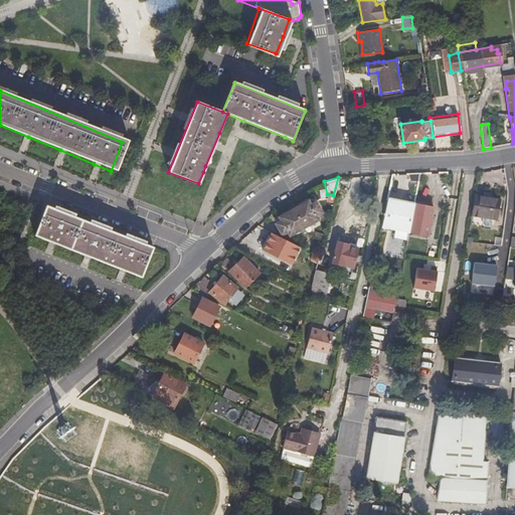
[(499,198),(474,194),(471,215),(496,218),(499,198)]
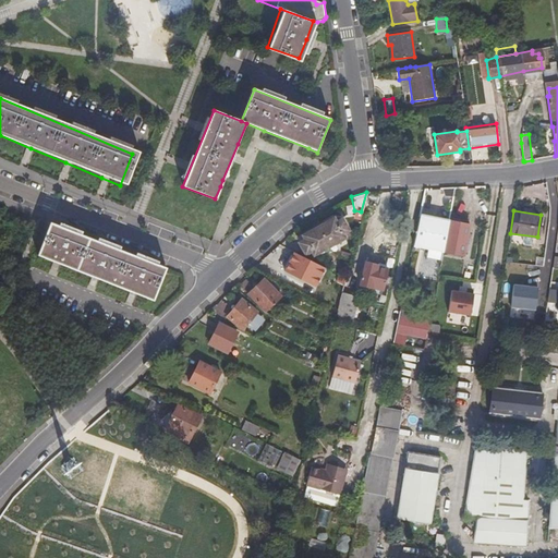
[(446,229),(448,218),(419,213),(413,244),(443,250),(446,229)]
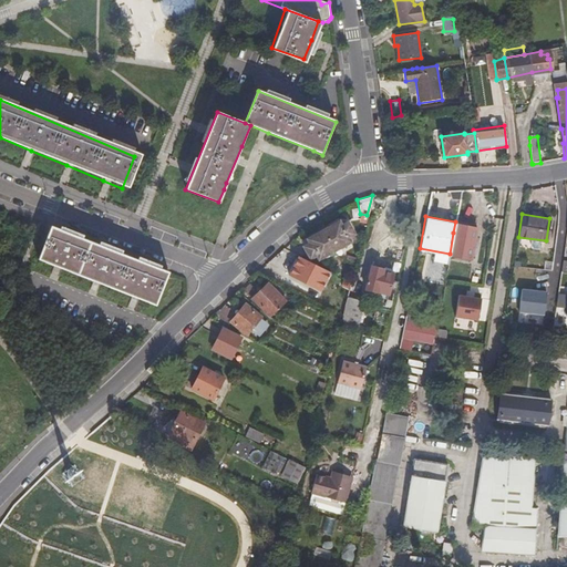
[(338,222),(322,230),(333,250),(349,241),(347,237),(352,234),(347,223),(340,225),(338,222)]
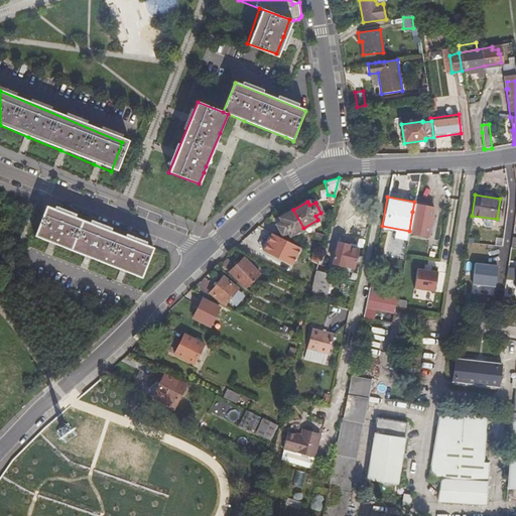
[(433,206),(414,202),(412,212),(409,231),(428,235),(433,206)]
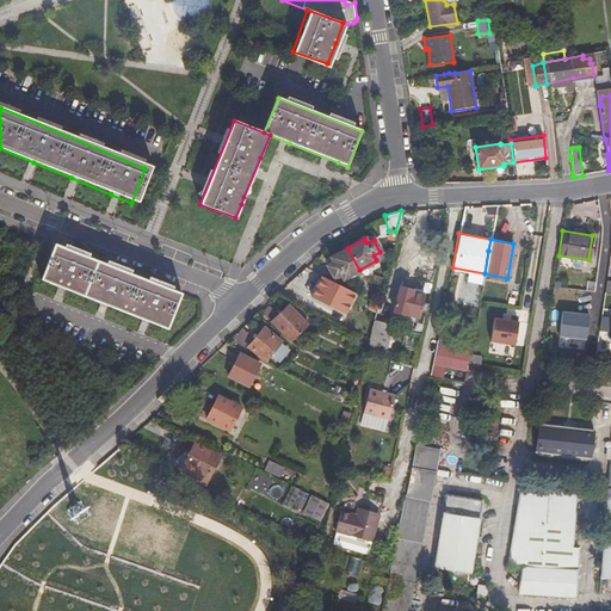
[(168,329),(183,294),(168,288),(127,271),(81,253),(57,244),(43,279),(168,329)]
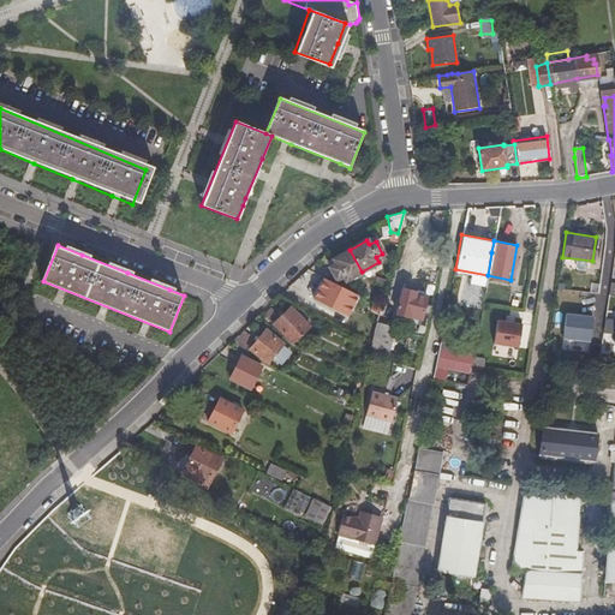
[(362,272),(350,250),(333,260),(334,263),(328,267),(335,279),(341,275),(344,280),(362,272)]
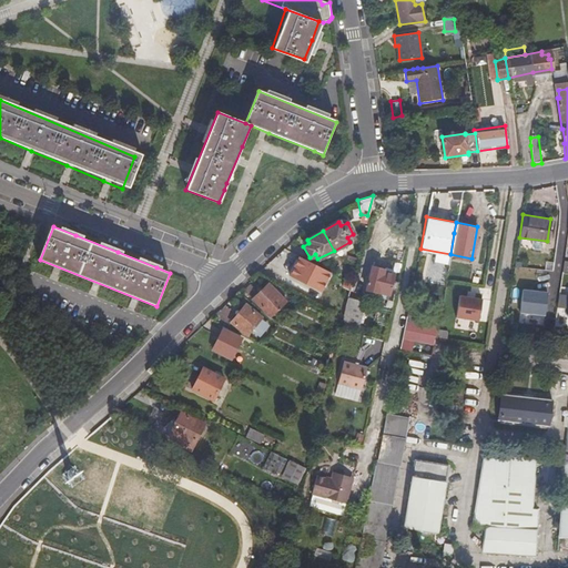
[(283,276),(318,291),(328,270),(292,255),(283,276)]
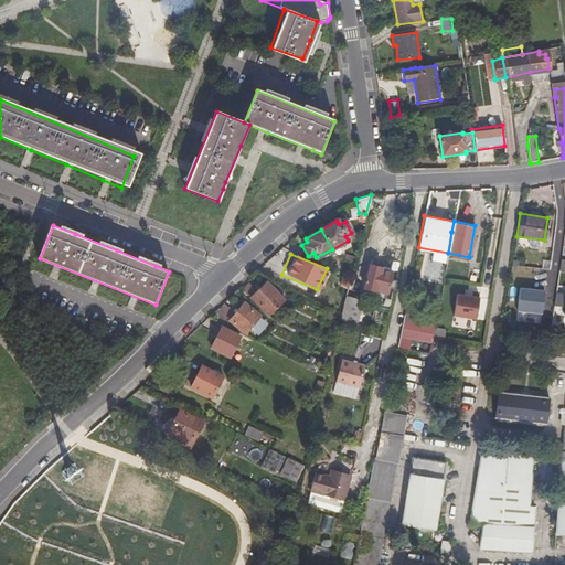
[(386,294),(392,272),(382,269),(381,268),(369,265),(364,287),(386,294)]
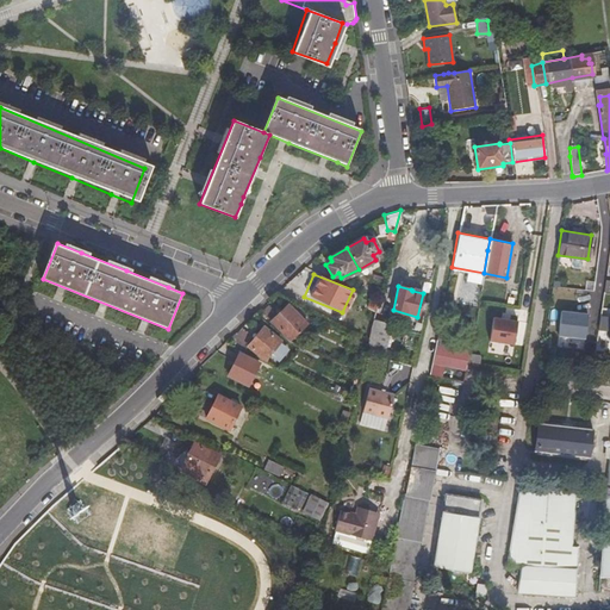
[(374,317),(378,302),(367,297),(363,313),(365,315),(363,324),(372,327),(374,317)]
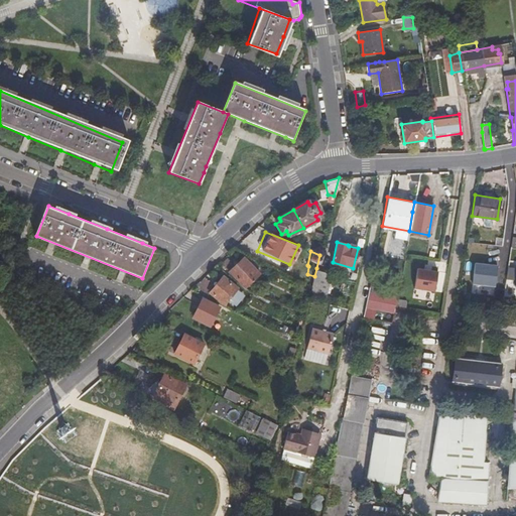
[(242,284),(244,285),(257,273),(242,258),(229,271),(242,284)]
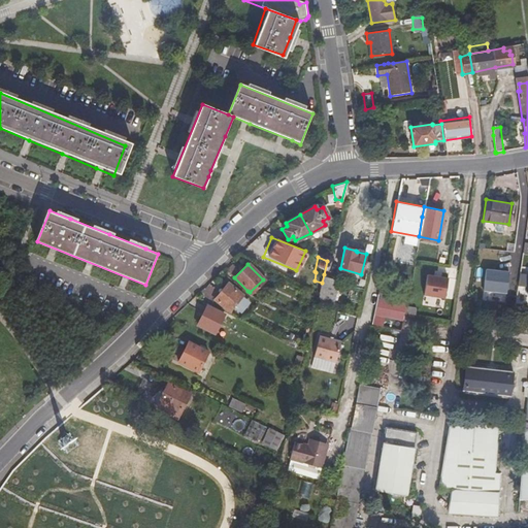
[(481,268),(480,291),(507,292),(507,268),(481,268)]
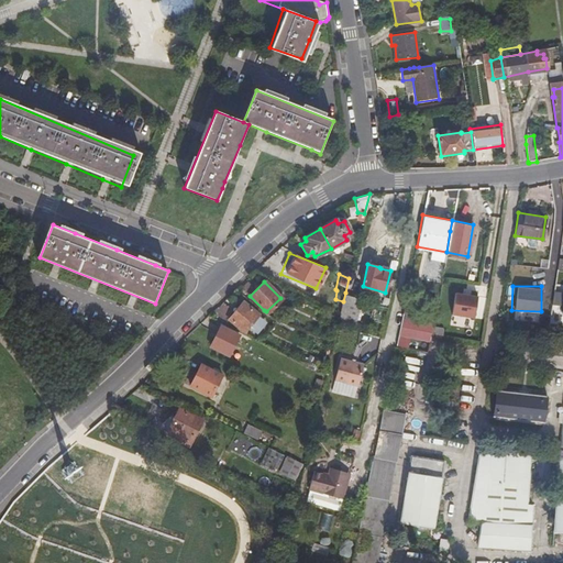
[(484,313),(487,298),(478,296),(479,294),(452,289),(449,311),(476,316),(476,312),(484,313)]
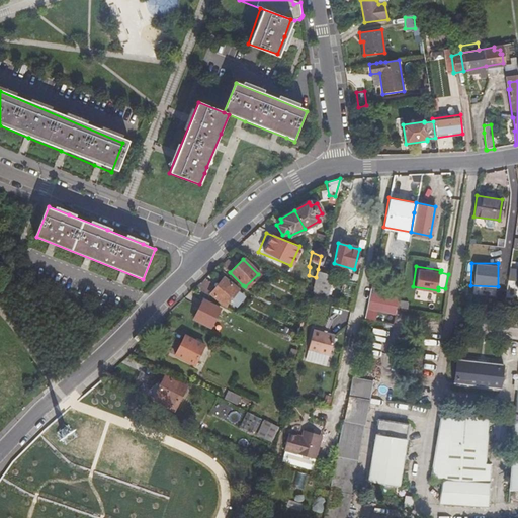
[(329,272),(318,269),(316,277),(313,287),(312,293),(323,296),(329,272)]
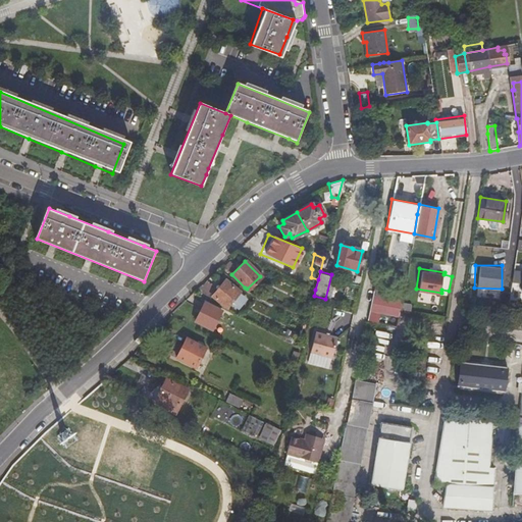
[(225,307),(239,291),(224,279),(212,296),(225,307)]
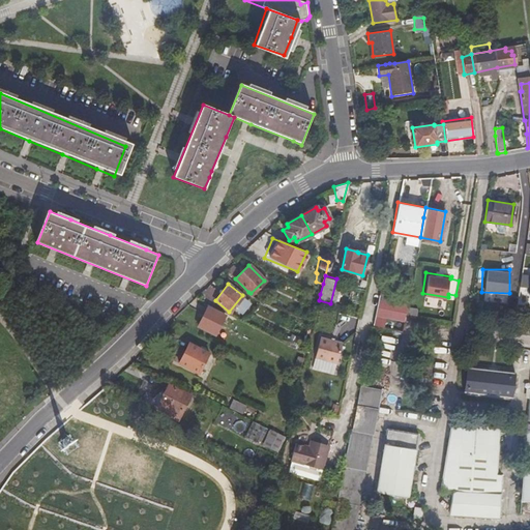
[(406,306),(379,301),(377,314),(375,314),(374,322),(384,324),(386,314),(405,318),(406,306)]
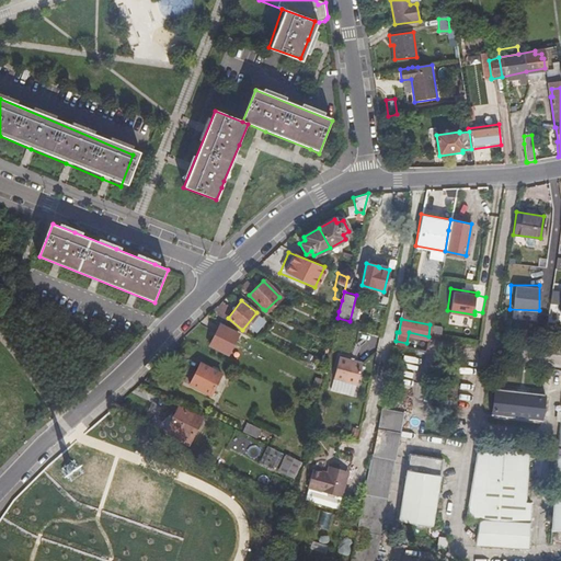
[(227,353),(237,333),(218,324),(208,343),(227,353)]
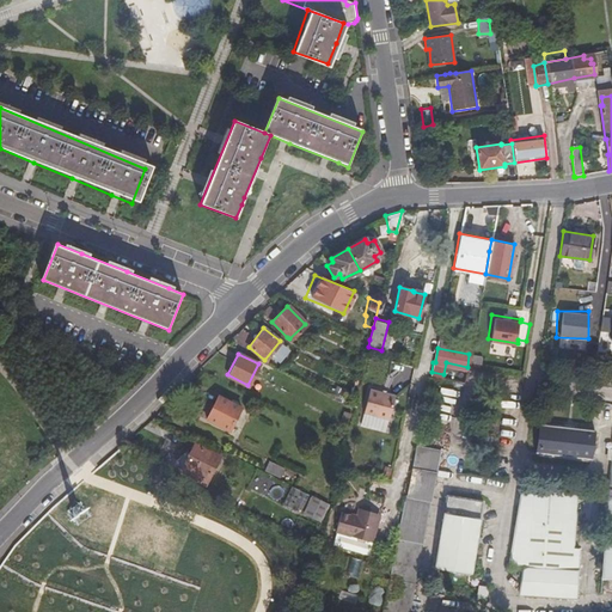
[(471,354),(470,362),(483,365),(484,357),(471,354)]
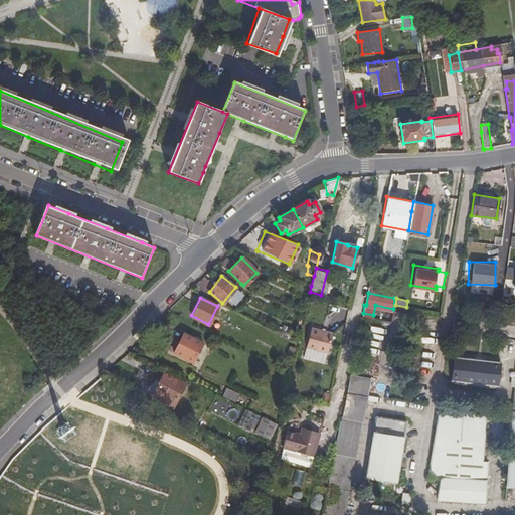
[(331,335),(311,329),(305,349),(327,354),(331,335)]
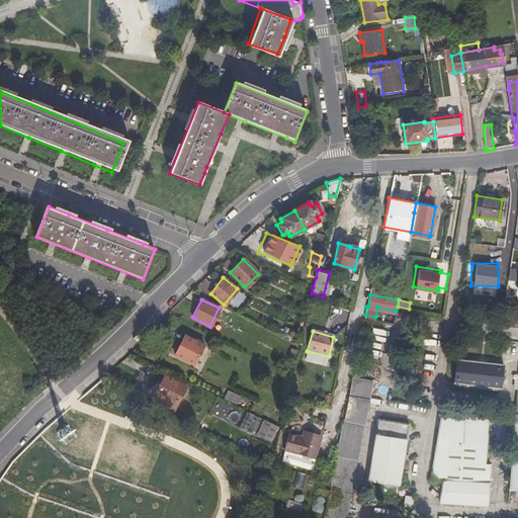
[(193,364),(203,344),(185,335),(175,354),(193,364)]
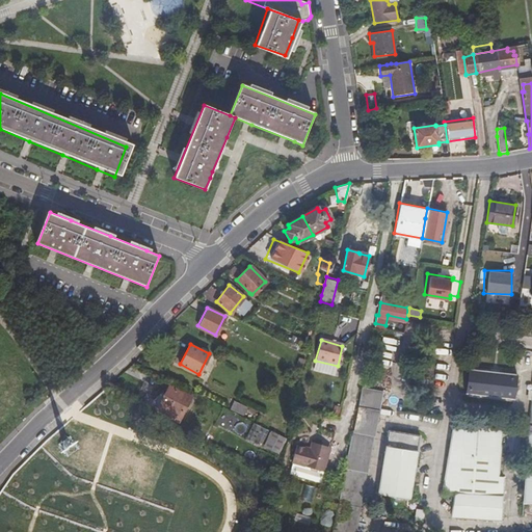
[(514,399),(516,376),(469,371),(468,394),(514,399)]
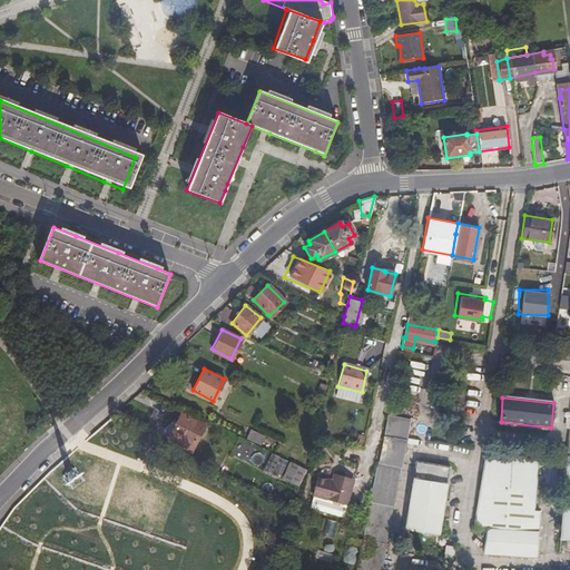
[(190,450),(203,424),(183,414),(169,439),(190,450)]
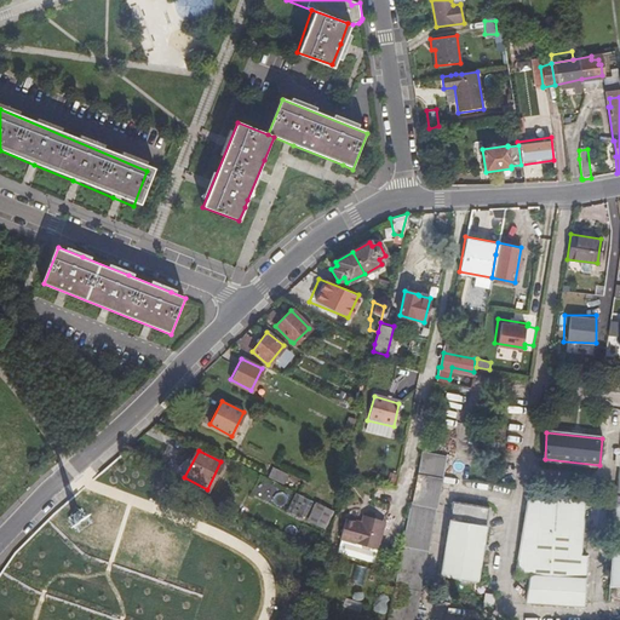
[(434,512),(446,455),(422,451),(409,507),(434,512)]
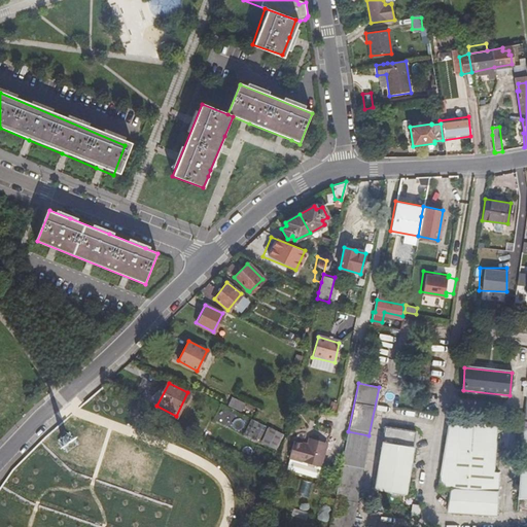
[(241,411),(244,403),(231,396),(227,403),(241,411)]
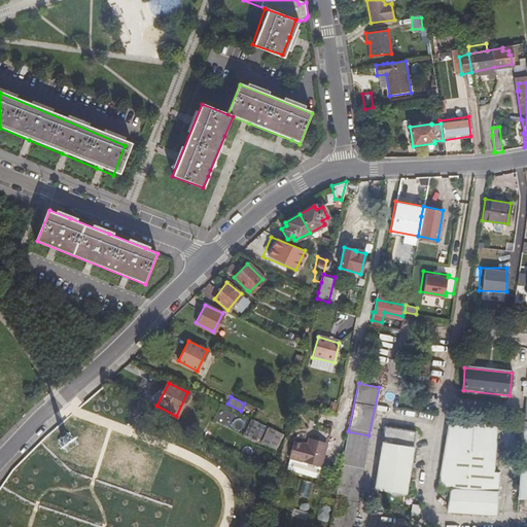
[(250,418),(243,434),(258,441),(266,425),(250,418)]
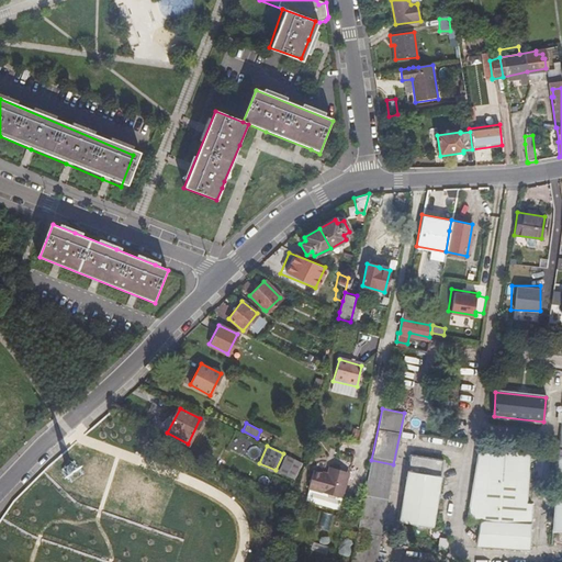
[(527,505),(529,454),(479,452),(471,507),(469,523),(480,524),(479,548),(531,550),(534,505),(527,505)]
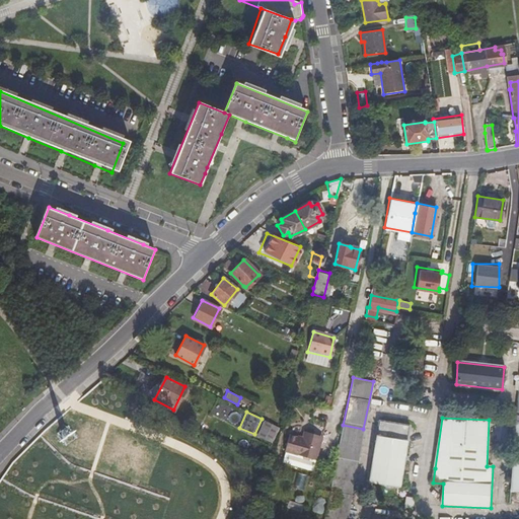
[(272,442),(278,427),(262,420),(255,436),(272,442)]
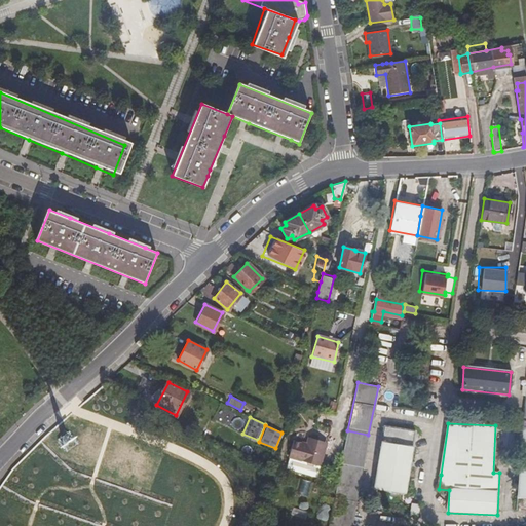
[(408,467),(415,431),(399,428),(384,425),(378,452),(372,488),(404,493),(408,467)]
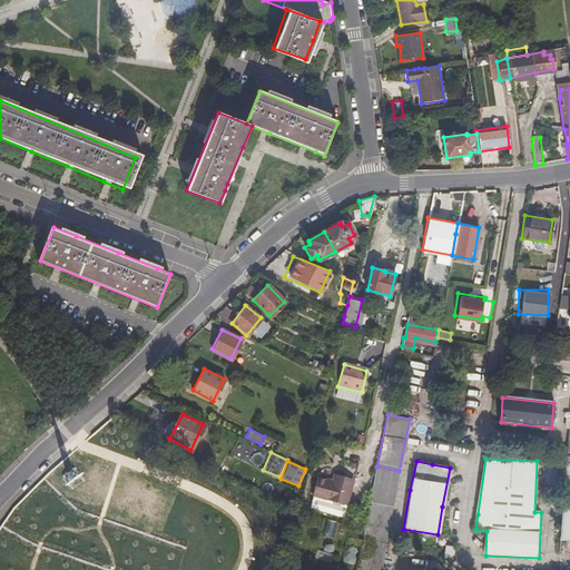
[(353,483),(333,478),(332,483),(317,479),(312,498),(346,508),(353,483)]
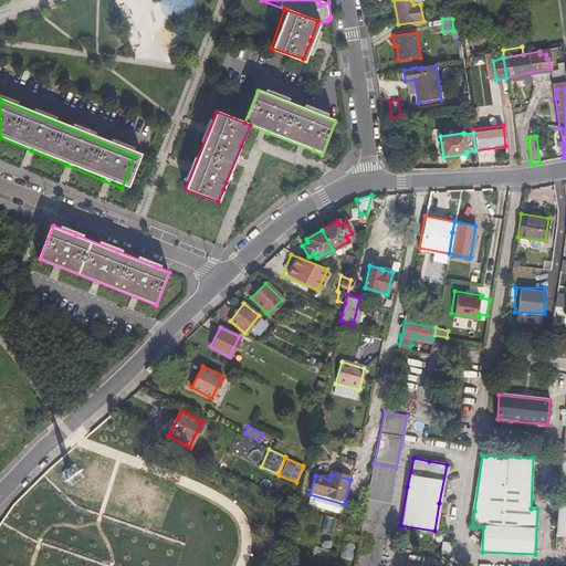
[(92,521),(106,500),(90,490),(81,505),(88,510),(85,516),(92,521)]
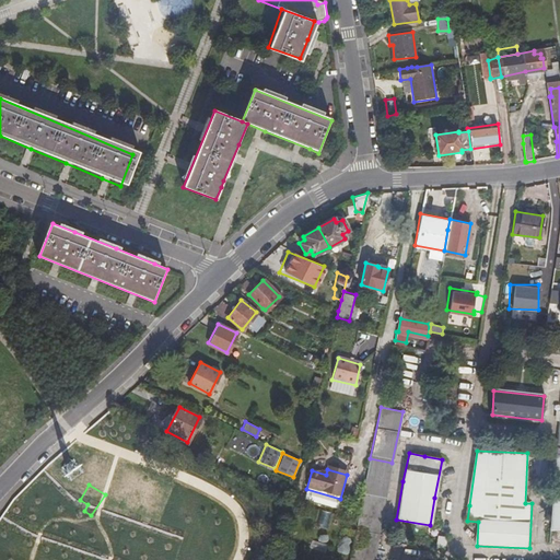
[(322,510),(316,525),(327,528),(333,513),(322,510)]
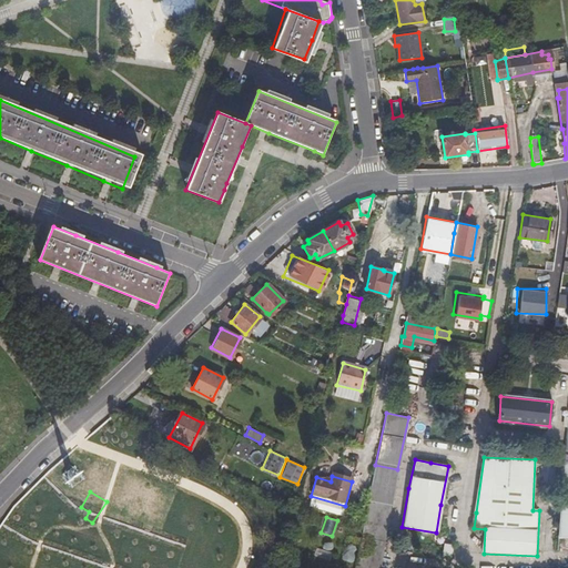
[(69,541),(81,547),(83,541),(72,535),(69,541)]
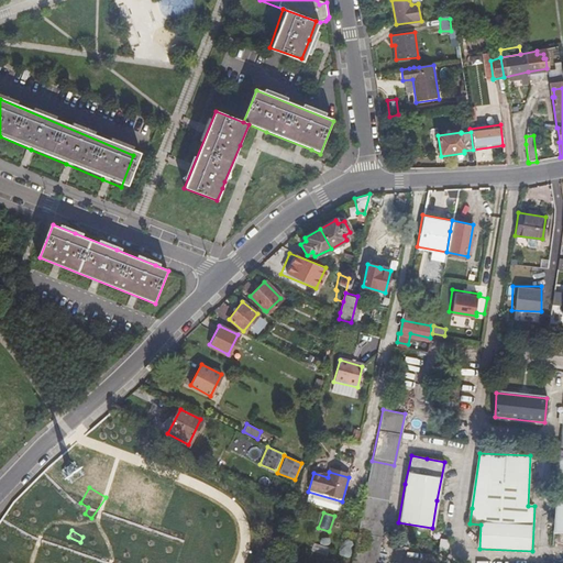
[(449,547),(449,541),(442,539),(440,551),(448,552),(449,547)]
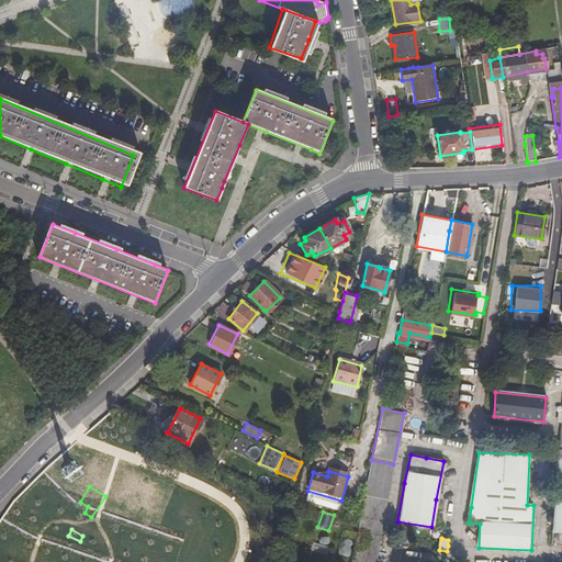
[(289,561),(291,555),(283,552),(280,561),(289,561)]
